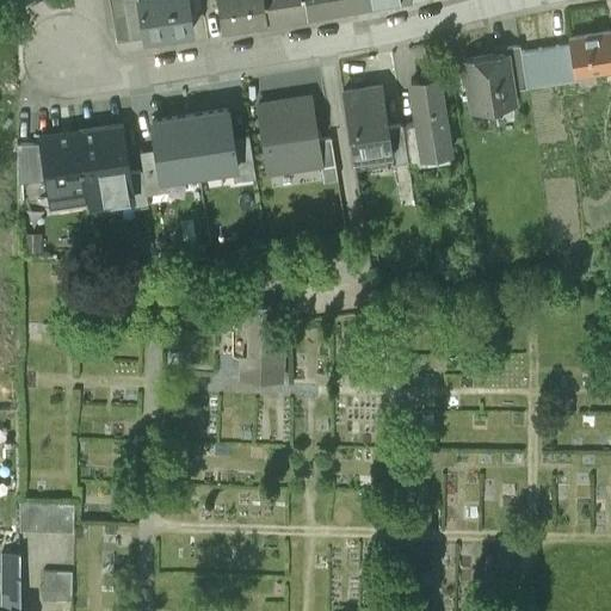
[(123,0),(109,0),(117,41),(130,38),(123,0)]
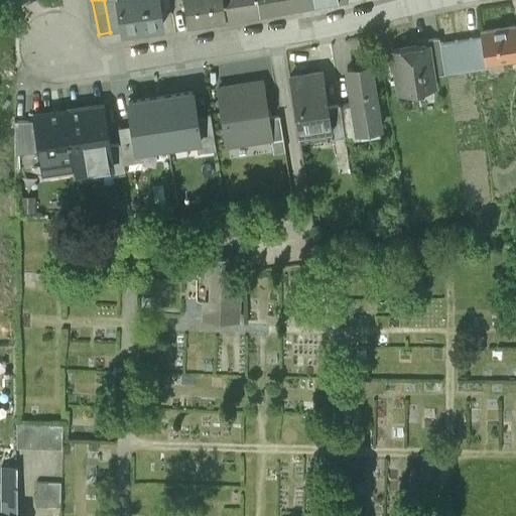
[(104,0),(110,32),(123,30),(118,0),(104,0)]
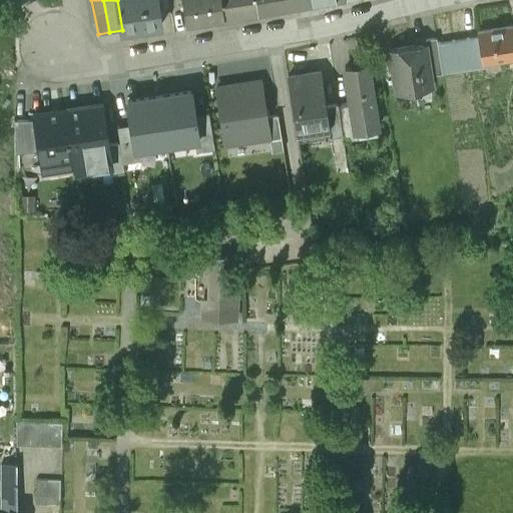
[(161,25),(157,0),(117,0),(122,30),(122,31),(161,25)]
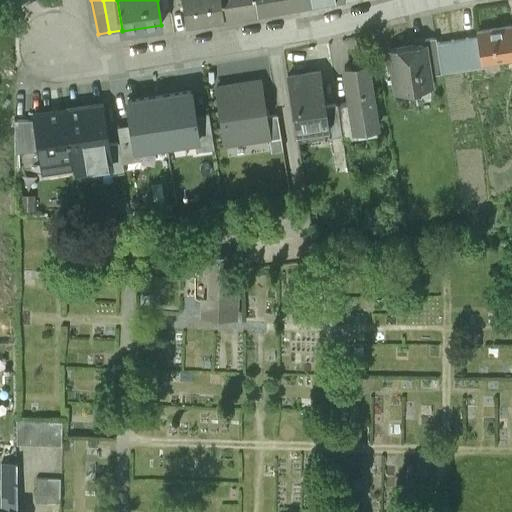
[(223,15),(220,0),(183,0),(186,21),(223,15)]
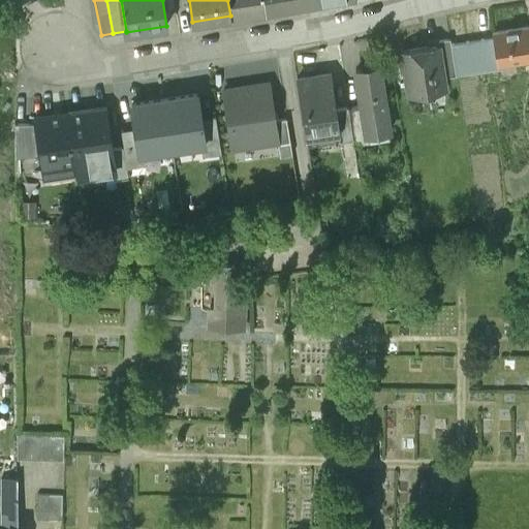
[(266,10),(265,0),(227,0),(230,16),(266,10)]
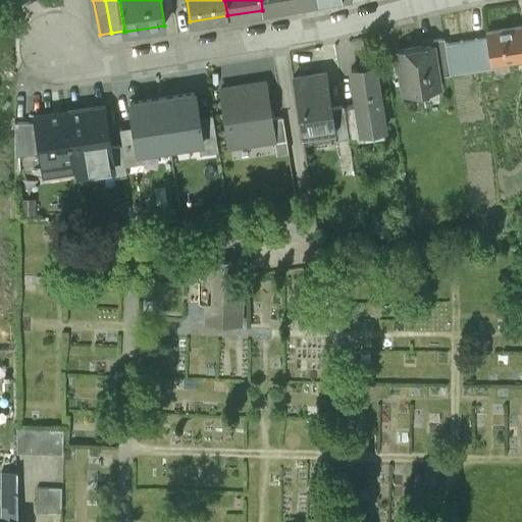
[(297,0),(261,0),(262,10),(298,4),(297,0)]
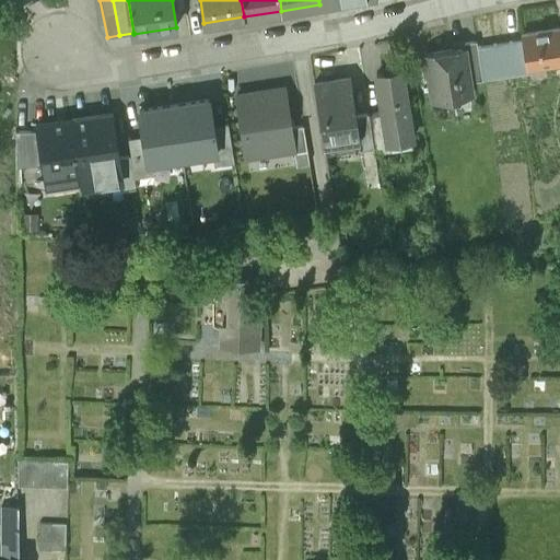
[(559,60),(559,26),(521,33),(522,38),(526,66),(527,66),(559,60)]
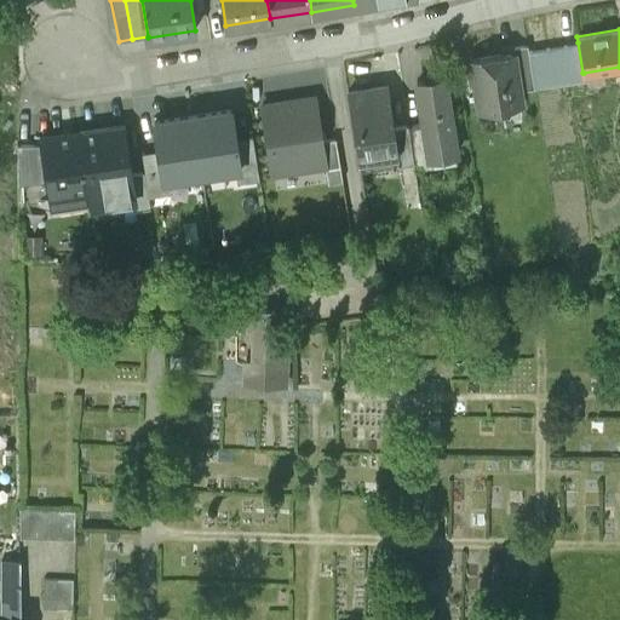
[(534,86),(528,50),(527,42),(512,45),(512,52),(516,51),(522,89),(534,86)]
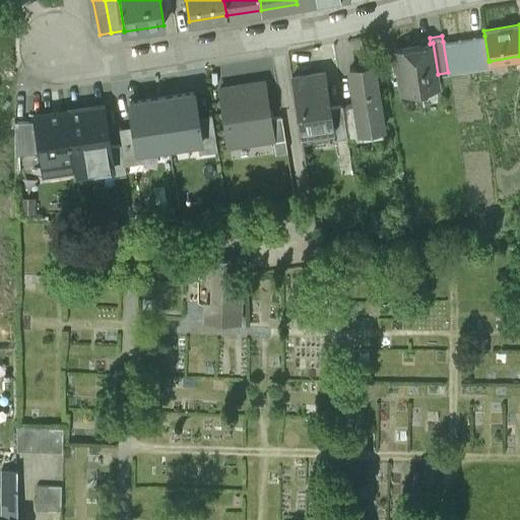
[(490,61),(489,61),(484,36),(474,37),(478,67),(491,65),(490,61)]
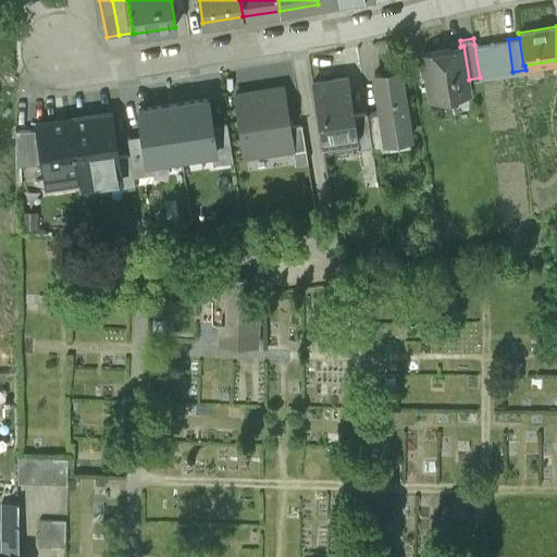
[(512,72),(508,39),(474,45),(480,77),(512,72)]
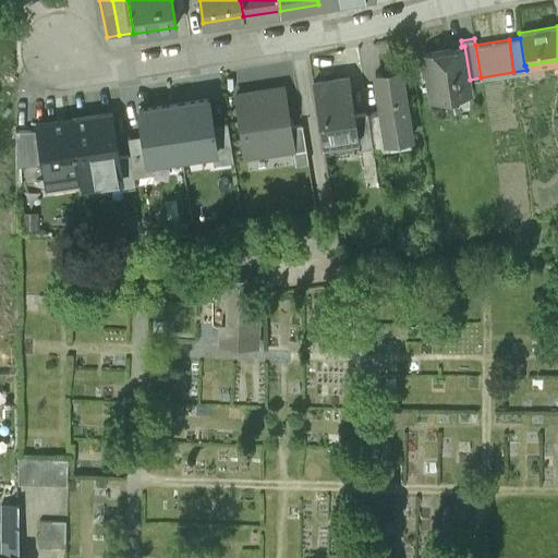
[(461,47),(425,52),(432,96),(471,89),(470,80),(464,46),(461,47)]
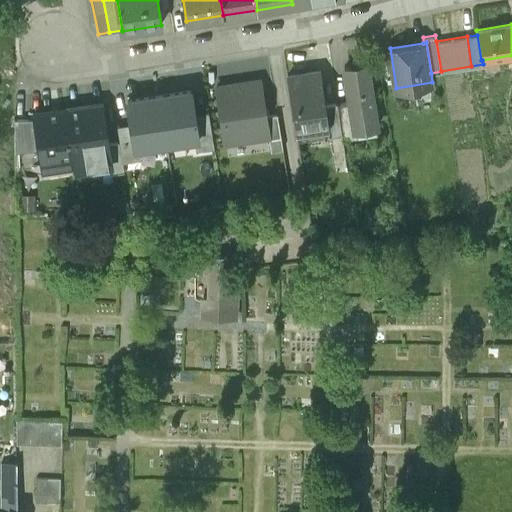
[(373,102),(367,63),(345,66),(351,101),(355,128),(357,128),(377,125),(375,114),(379,111),(378,103),(373,102)]
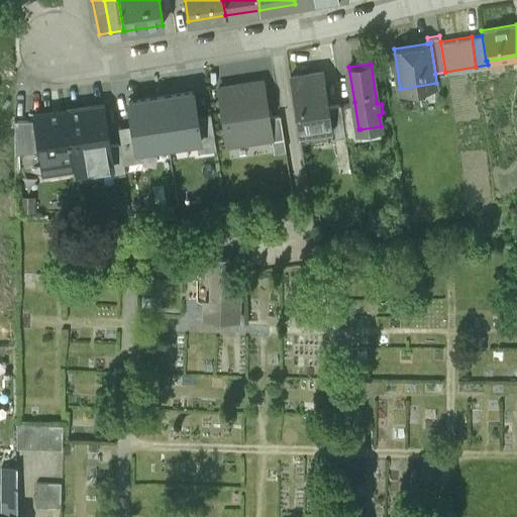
[(329,102),(324,70),(291,75),(300,130),(333,124),(329,102)]
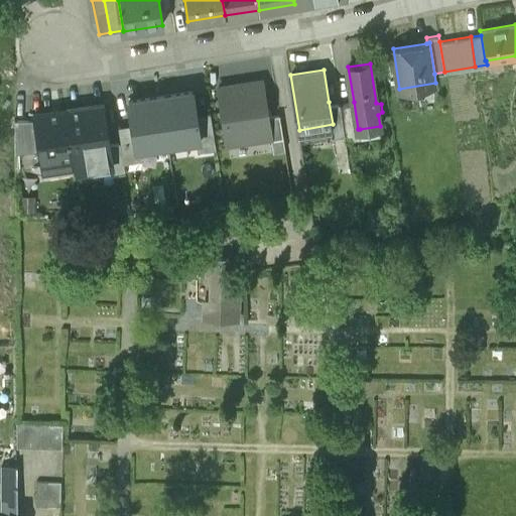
[(268,115),(262,80),(219,87),(228,142),(271,135),(268,115)]
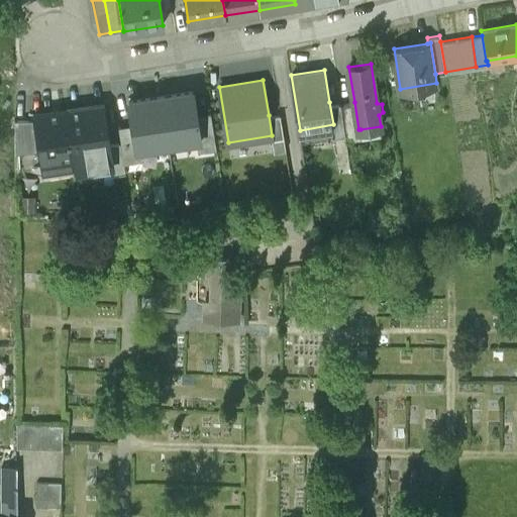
[(334,135),(345,133),(341,104),(340,101),(329,102),(333,124),(334,135)]
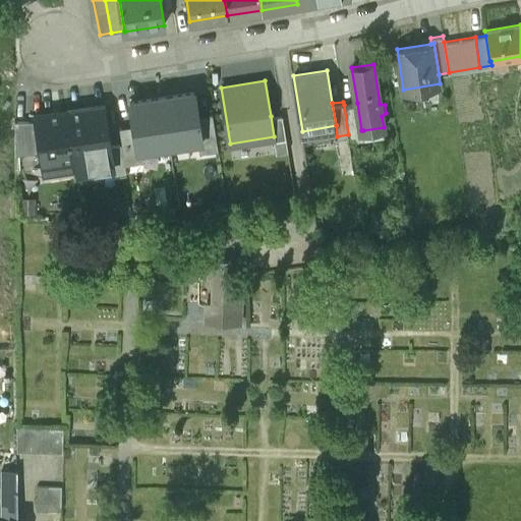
[(363,130),(361,130),(357,103),(344,105),(348,134),(349,141),(364,138),(363,130)]
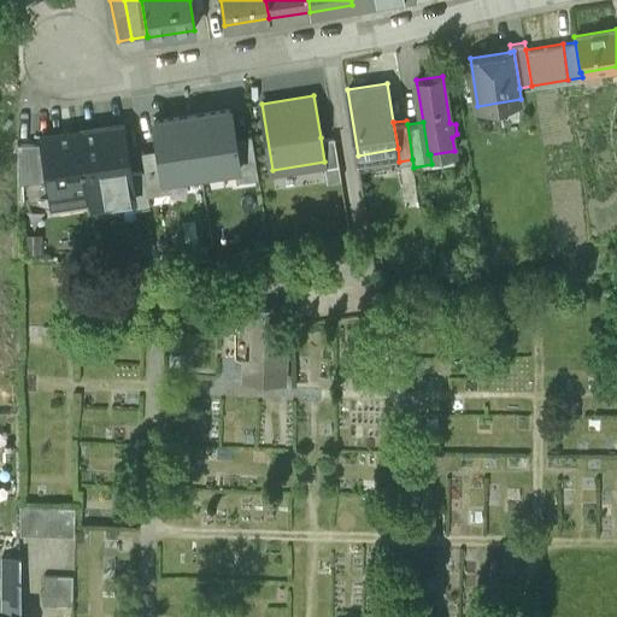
[(129,174),(122,125),(78,131),(89,203),(89,204),(131,198),(133,197),(129,174)]
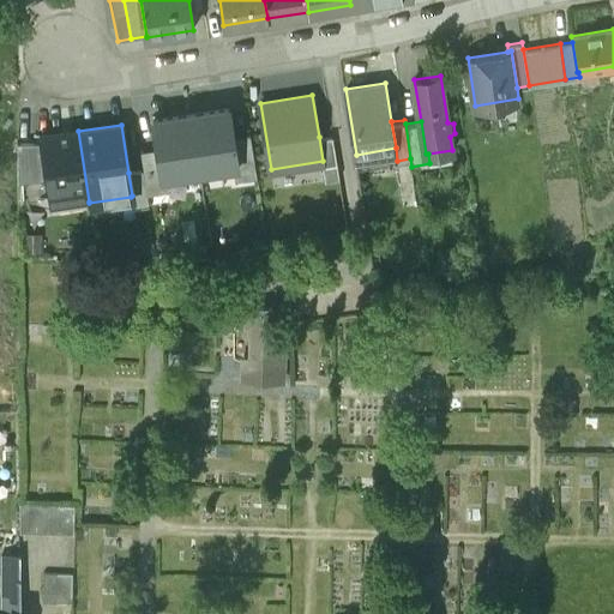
[(78,131),(40,137),(41,144),(47,179),(52,208),(89,202),(78,131)]
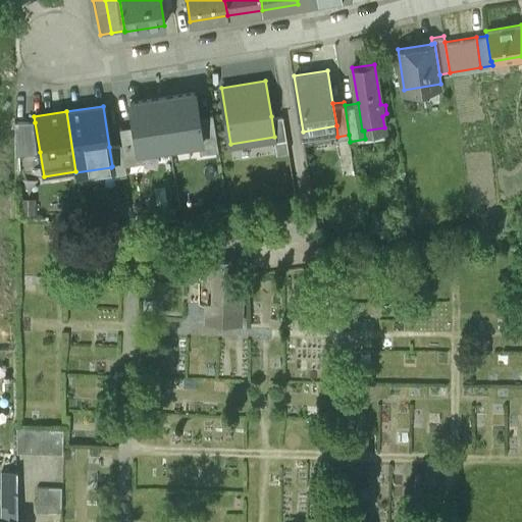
[(283,115),(271,116),(274,137),(276,153),(290,151),(283,115)]
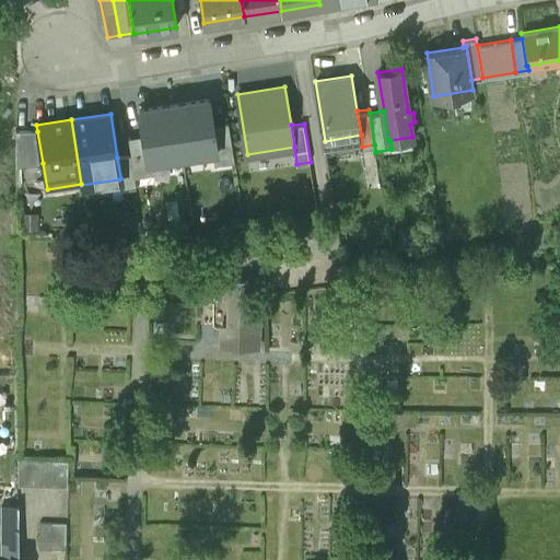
[(43,163),(37,131),(15,131),(15,167),(43,163)]
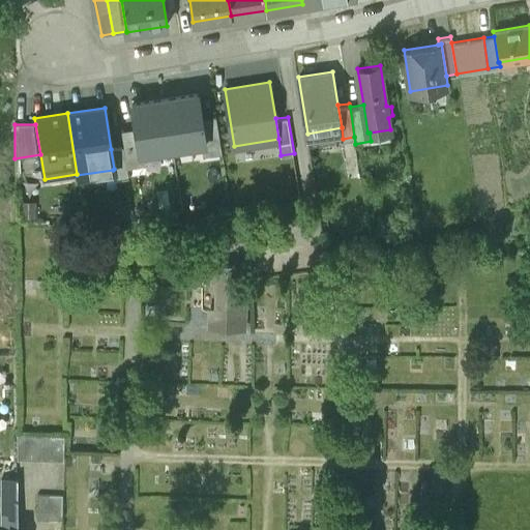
[(111,149),(114,169),(113,170),(115,179),(128,177),(123,147),(111,149)]
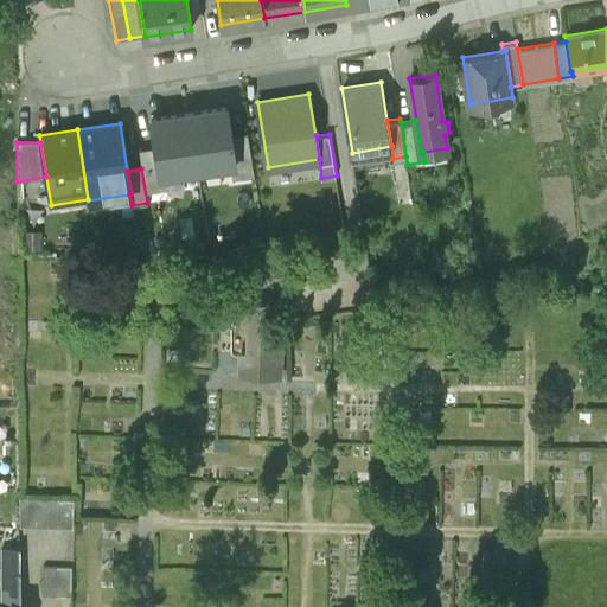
[(268,304),(243,304),(243,328),(250,328),(250,353),(282,353),(282,327),(274,327),(274,321),(268,321),(268,304)]
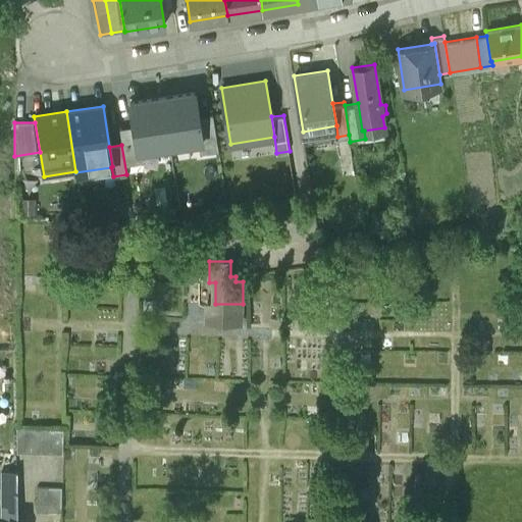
[(16,453),(28,454),(29,429),(16,428),(16,453)]
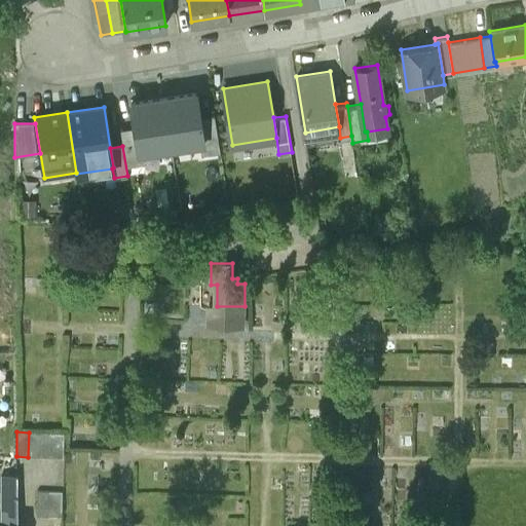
[(28,457),(40,457),(40,433),(29,433),(28,457)]
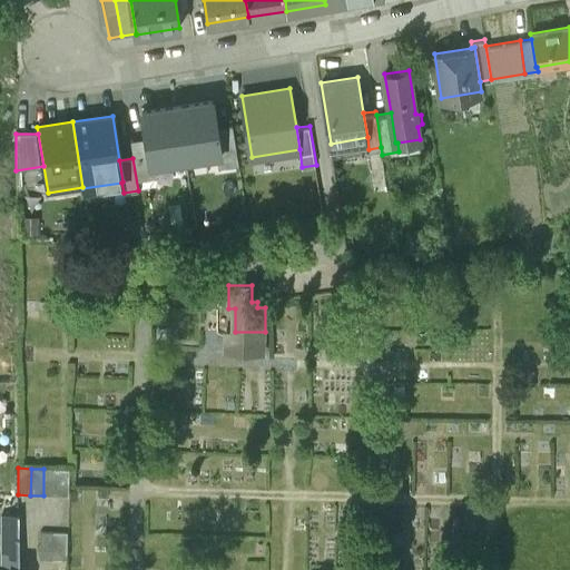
[(43,495),(56,495),(55,469),(43,469),(43,495)]
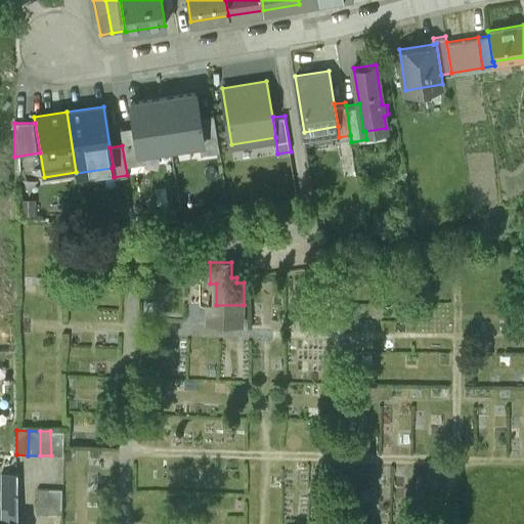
[(62,431),(50,431),(51,455),(61,455),(62,431)]
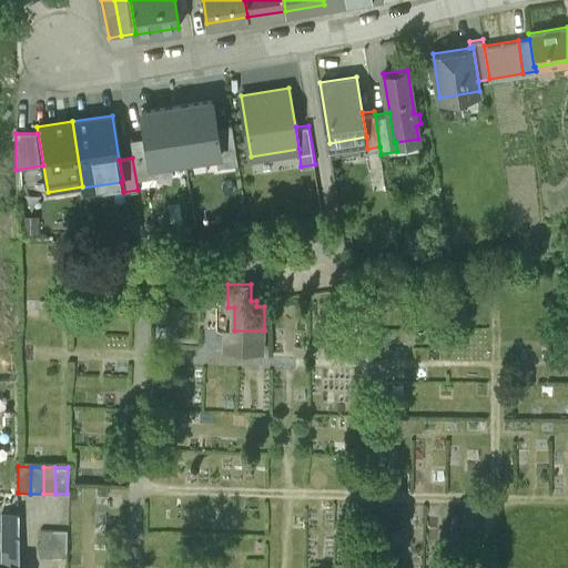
[(3,515),(3,545),(18,545),(18,515),(3,515)]
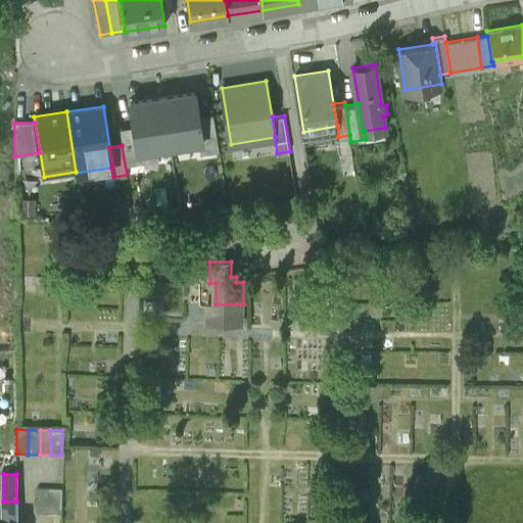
[(37,513),(49,513),(49,489),(37,488),(37,513)]
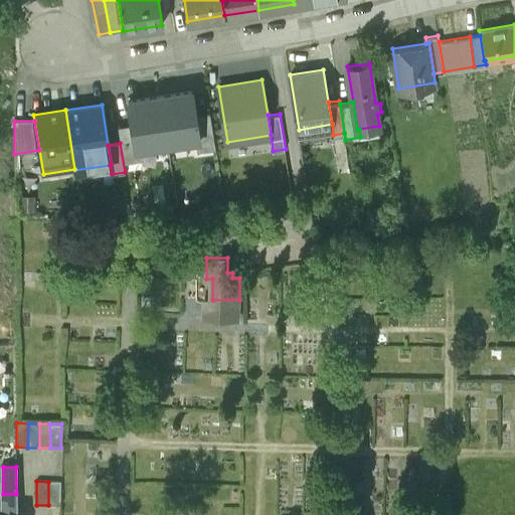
[(60,482),(48,482),(48,505),(59,505),(60,482)]
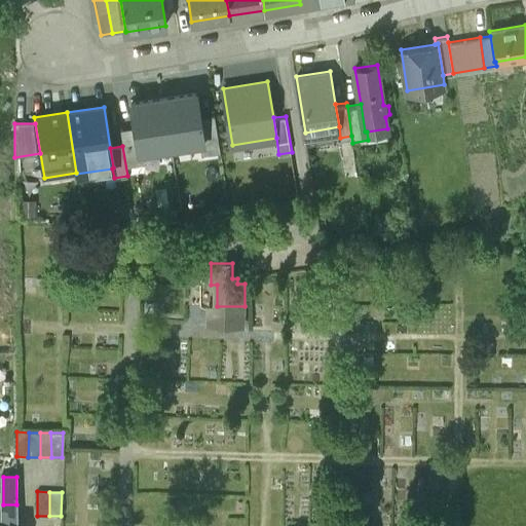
[(16,525),(16,504),(3,504),(3,524),(5,525),(16,525)]
